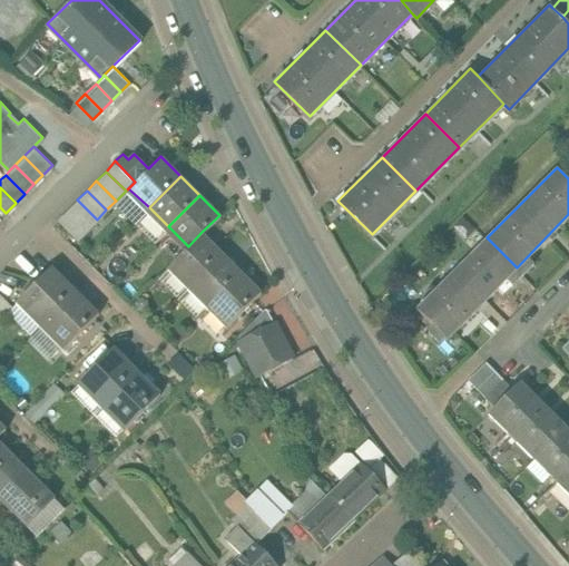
[(97,220),(77,199),(68,210),(87,228),(97,220)]
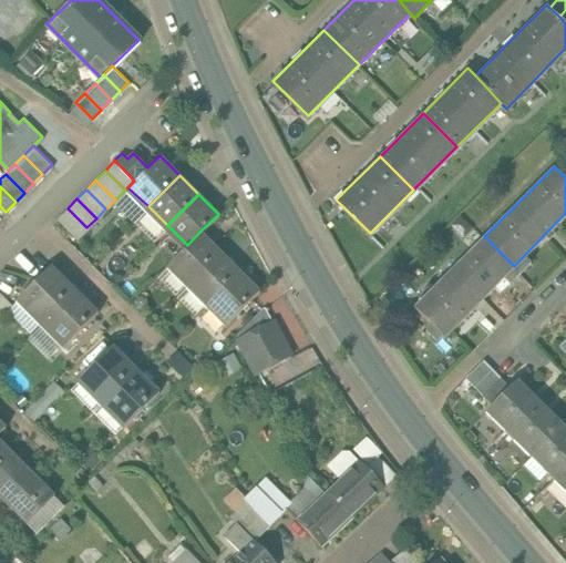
[(86,227),(68,208),(58,217),(76,237),(86,227)]
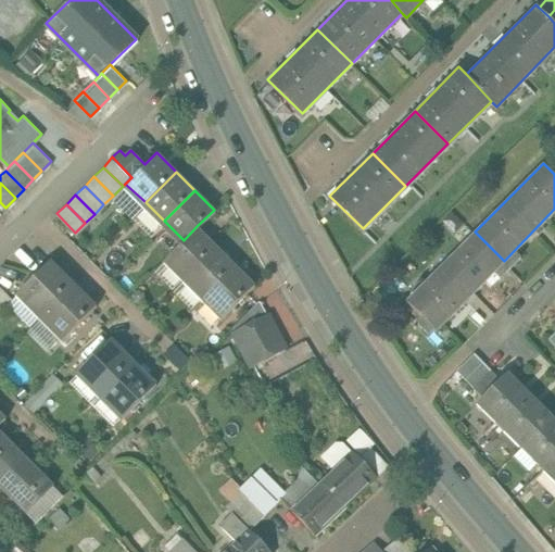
[(184,240),(166,258),(185,276),(216,246),(197,226),(184,240)]
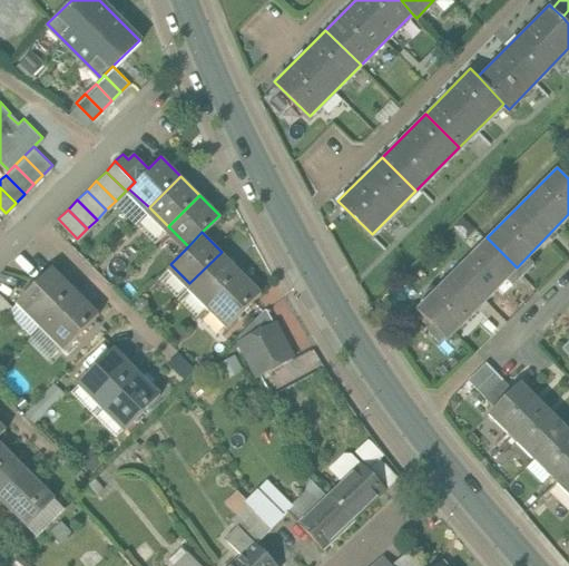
[(487,237),(417,308),(447,338),(517,267),(487,237)]
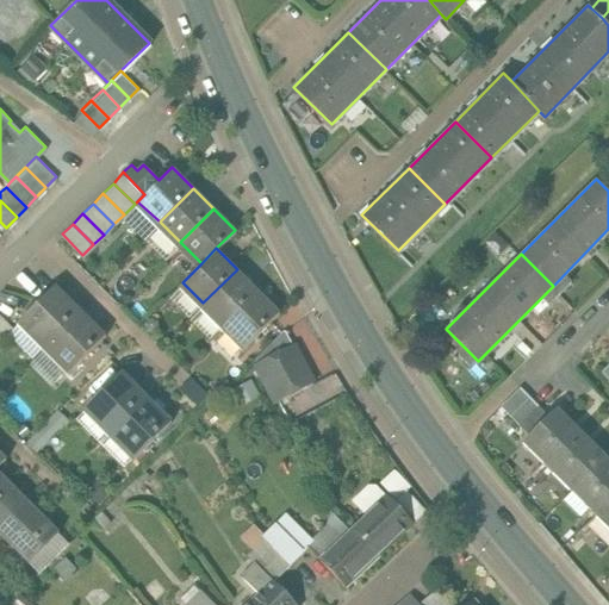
[(237,269),(203,303),(223,324),(258,289),(237,269)]
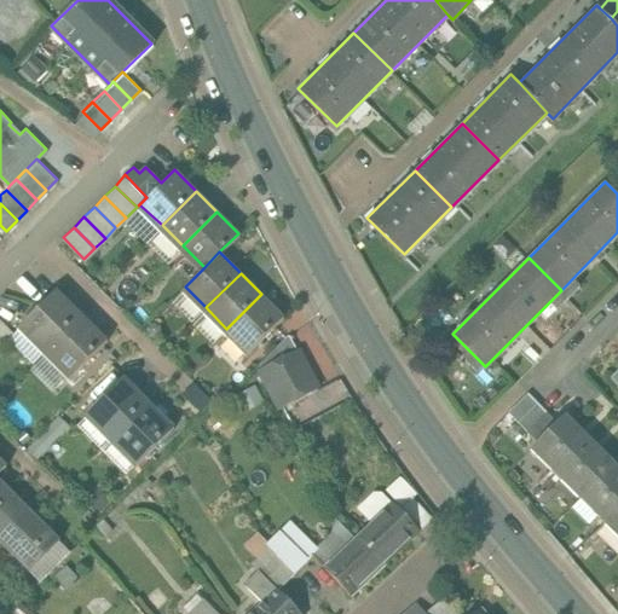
[(57,288),(19,324),(45,349),(81,313),(57,288)]
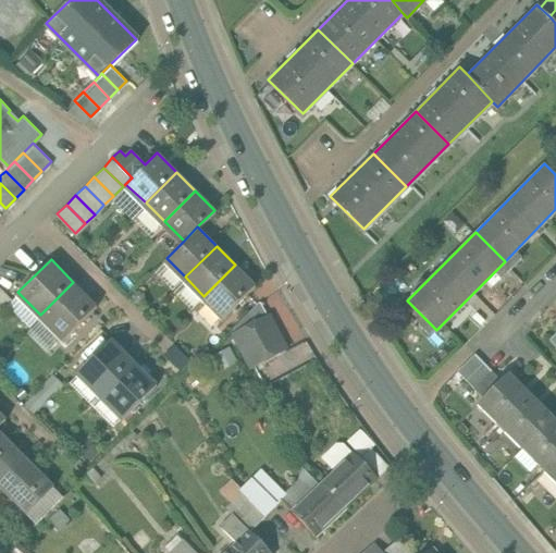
[(163,261),(158,268),(178,286),(194,299),(199,294),(163,261)]
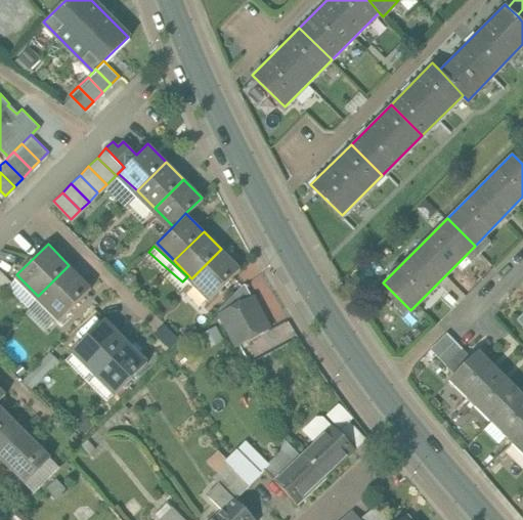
[(221,249),(191,278),(211,297),(241,267),(221,249)]
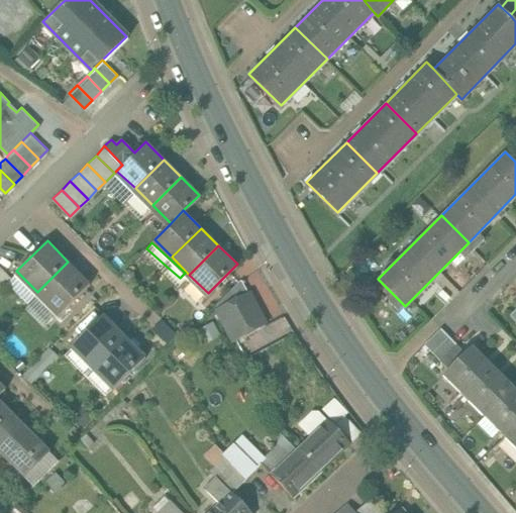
[(90,284),(68,262),(37,292),(60,314),(90,284)]
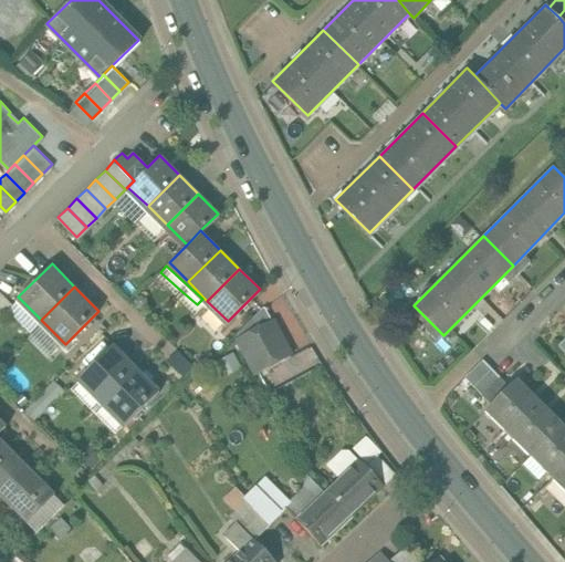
[(11,303),(0,291),(0,310),(2,312),(11,303)]
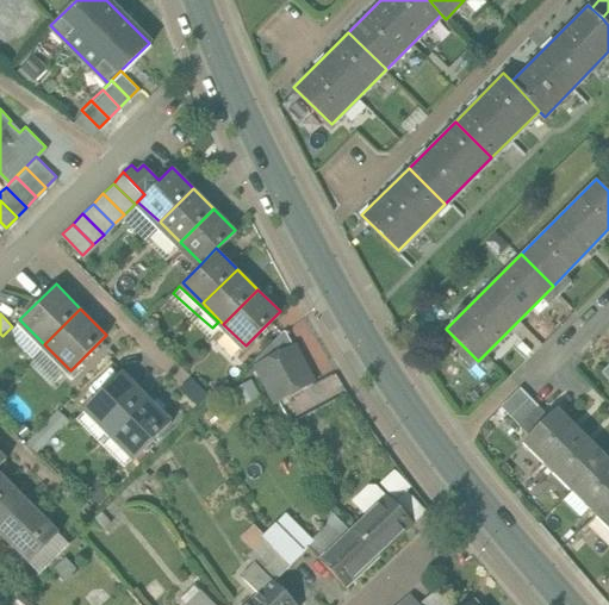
[(292,342),(254,362),(274,400),(312,380),(292,342)]
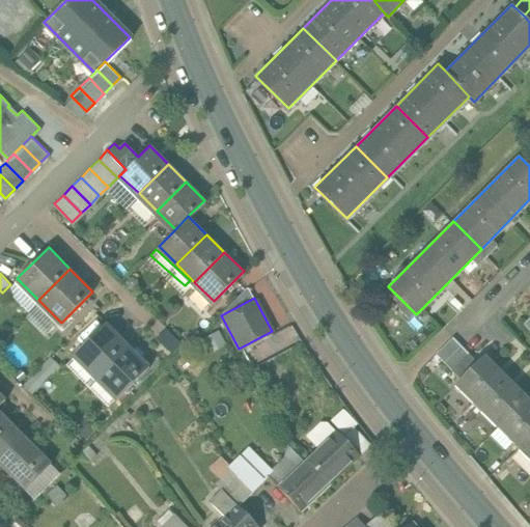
[(106,323),(75,353),(95,375),(127,343),(106,323)]
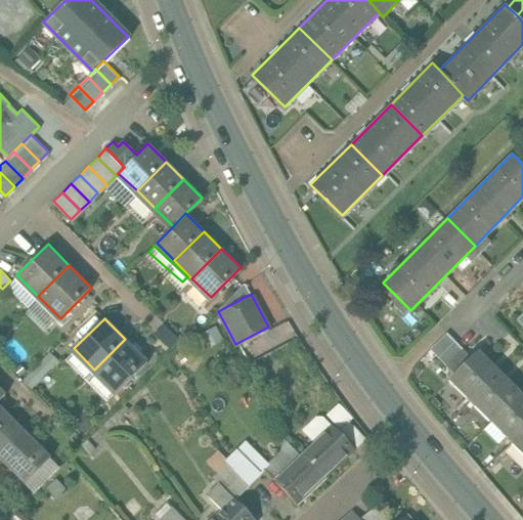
[(445,331),(429,347),(437,355),(454,339),(445,331)]
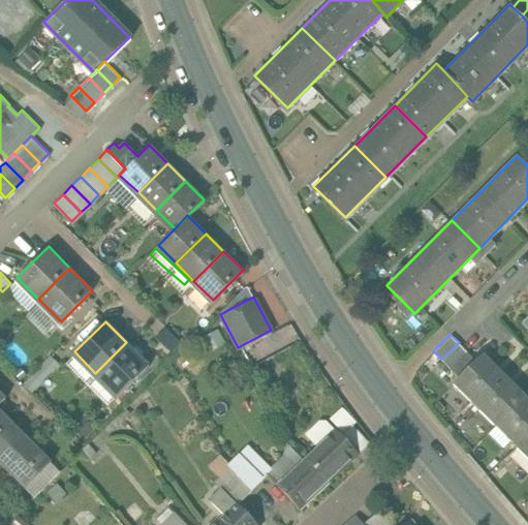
[(126,342),(95,373),(118,395),(149,365),(126,342)]
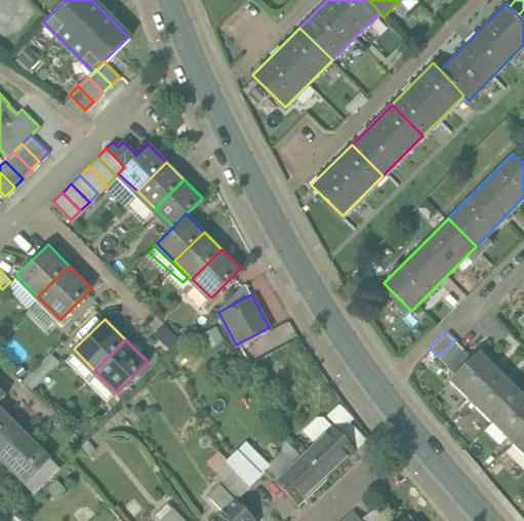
[(455,339),(438,356),(447,365),(464,349),(455,339)]
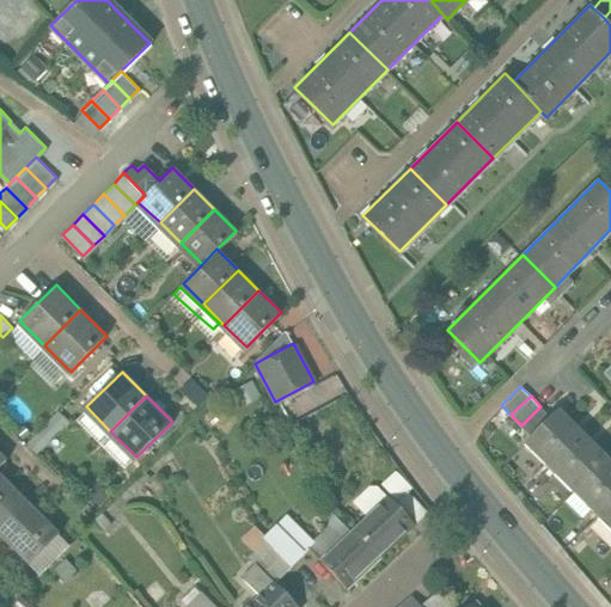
[(548,466),(581,431),(557,408),(523,442),(548,466)]
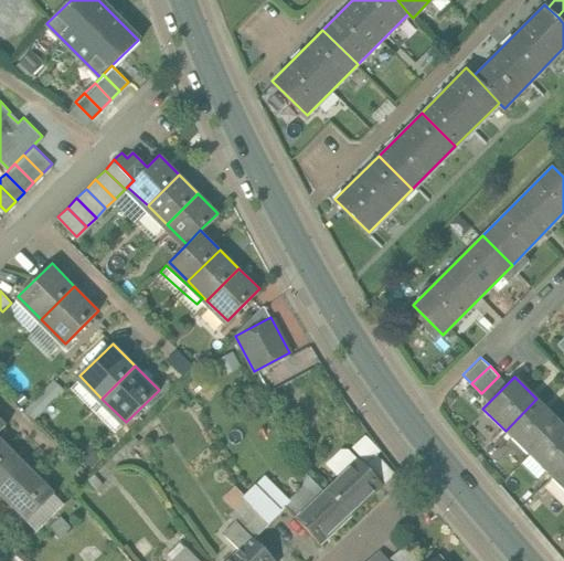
[(528,453),(559,421),(536,399),(506,431),(528,453)]
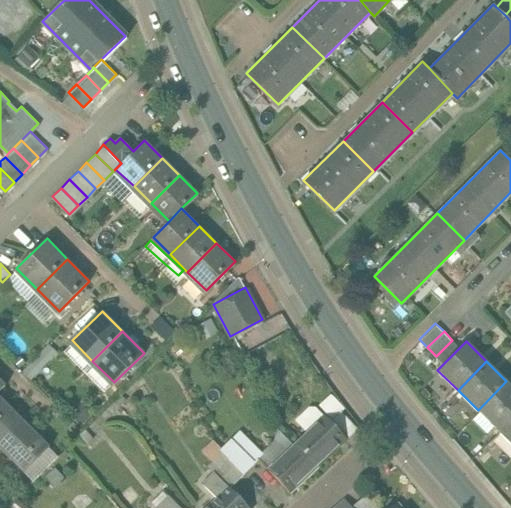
[(510,385),(506,381),(478,410),(498,430),(510,416),(510,385)]
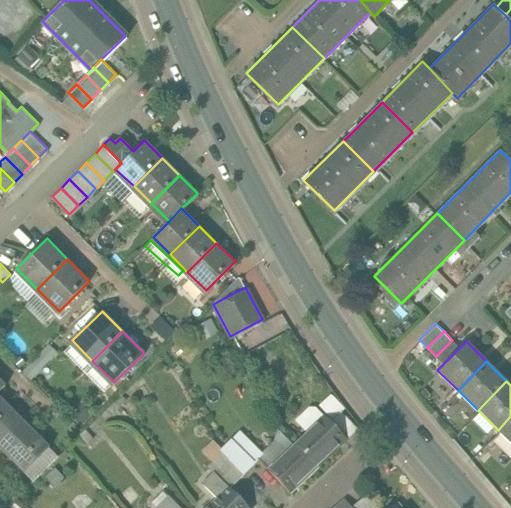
[(0,441),(21,420),(0,398),(0,441)]
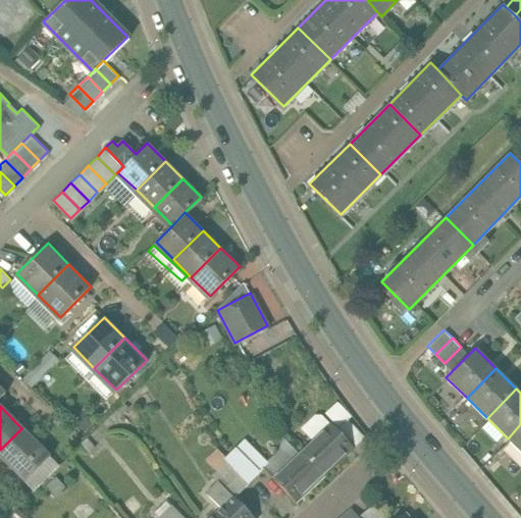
[(329,423),(302,450),(323,473),(351,446),(329,423)]
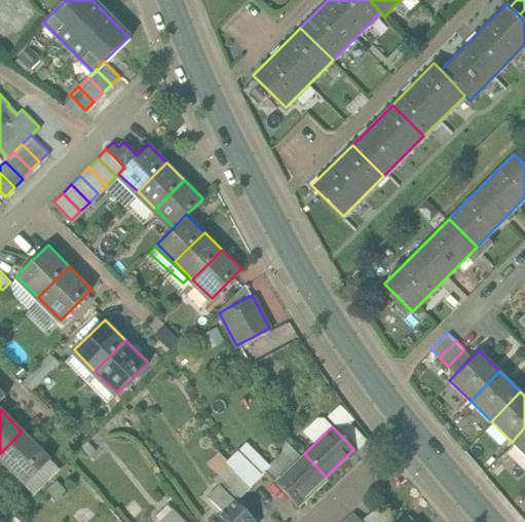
[(524,427),(512,442),(524,454),(524,427)]
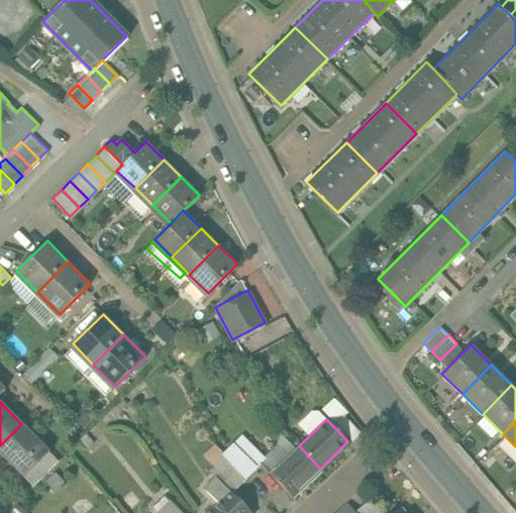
[(21,424),(0,445),(0,452),(11,465),(13,463),(24,473),(22,475),(24,477),(48,451),(21,424)]
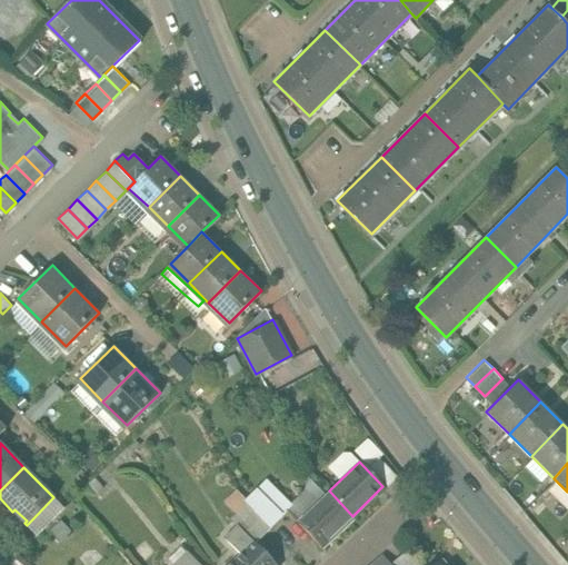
[(329,491),(298,519),(321,545),(352,516),(329,491)]
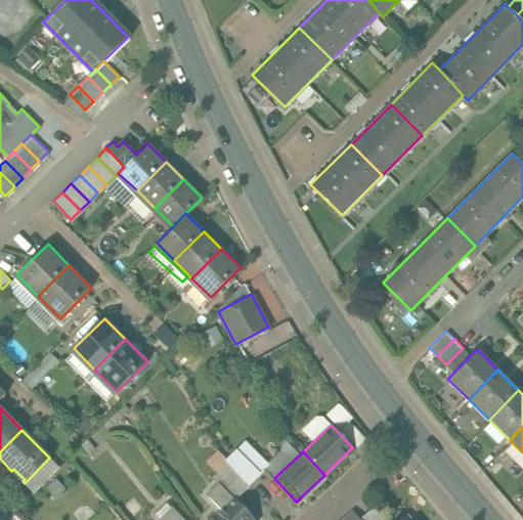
[(260,471),(245,456),(234,466),(242,476),(249,483),(260,471)]
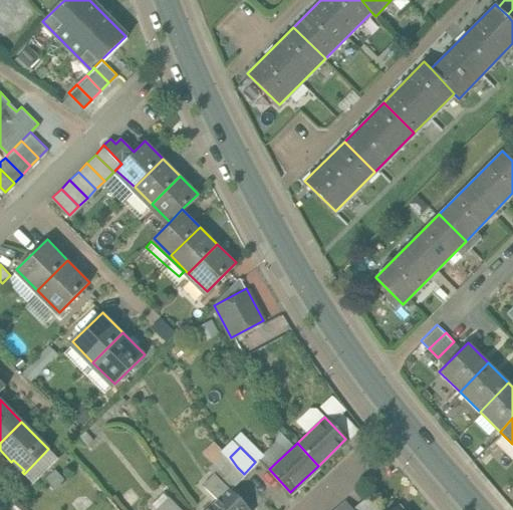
[(237,467),(230,457),(219,468),(234,484),(244,474),(237,467)]
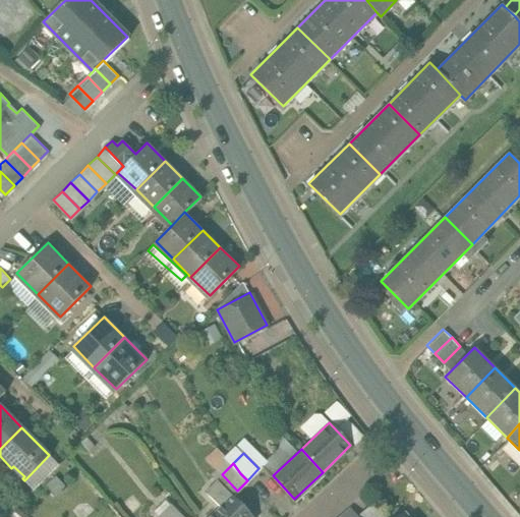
[(232,494),(218,479),(206,491),(221,505),(208,516),(253,516),(254,516),(232,494)]
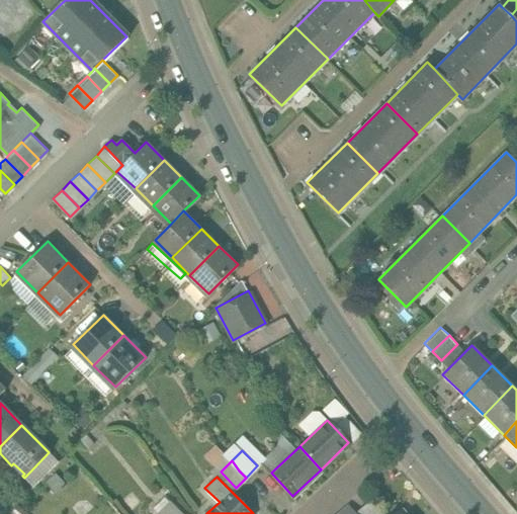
[(183,513),(170,500),(169,500),(171,502),(159,513),(158,511),(157,512),(158,513),(183,513)]
